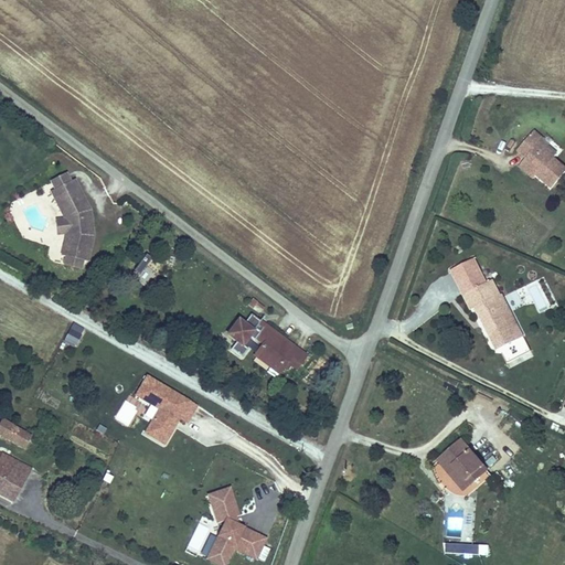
[(534,152),(550,166),(547,168),(563,182),(564,179),(564,152),(564,151),(564,149),(553,138),(554,137),(546,129),(532,146),(536,150),(534,152)]
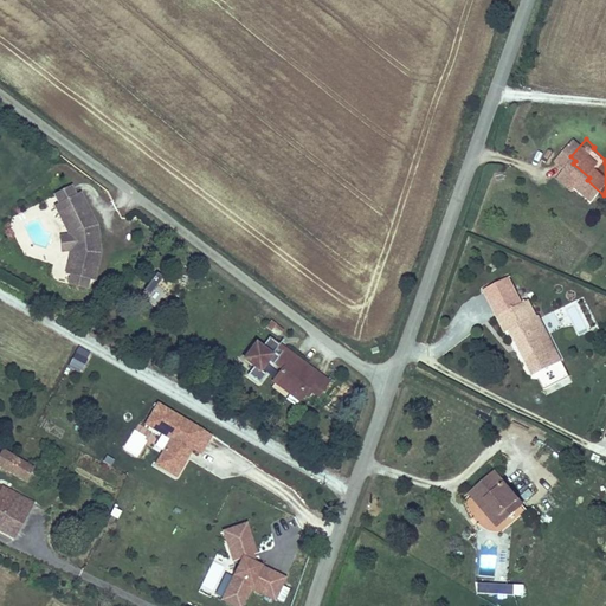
[(605,148),(599,142),(594,147),(593,148),(605,160),(605,148)]
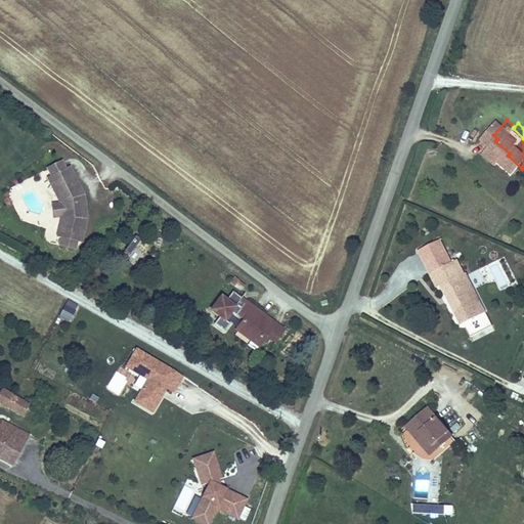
[(504,160),(508,156),(510,154),(495,141),(490,147),(504,160)]
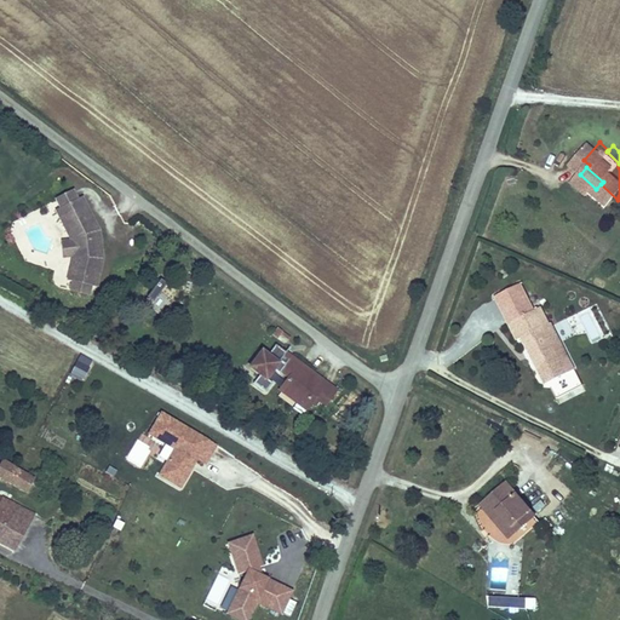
[(57,213),(73,205),(69,196),(53,205),(57,213)]
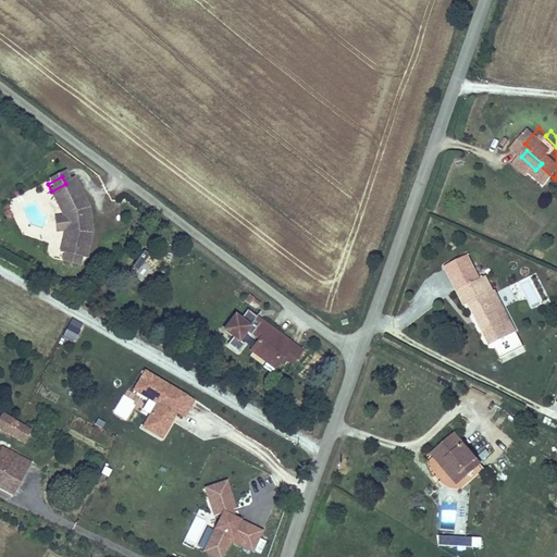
[(83,263),(89,238),(86,212),(71,182),(65,184),(51,192),(47,194),(61,220),(62,236),(58,257),(63,258),(78,262),(83,263)]
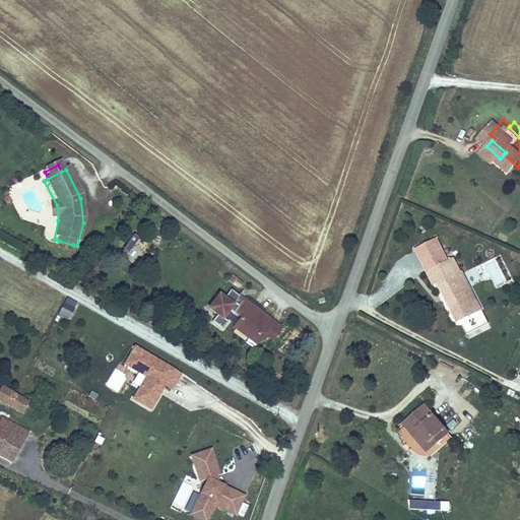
[(58,220),(57,205),(49,206),(51,221),(58,220)]
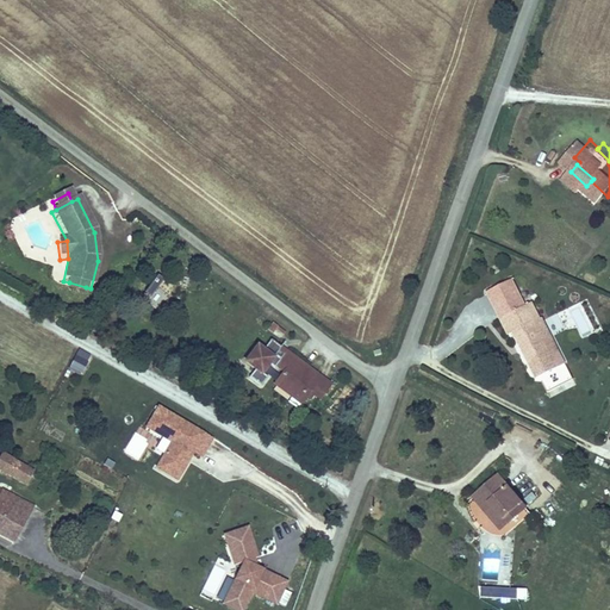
[(86,287),(69,282),(67,291),(83,296),(86,287)]
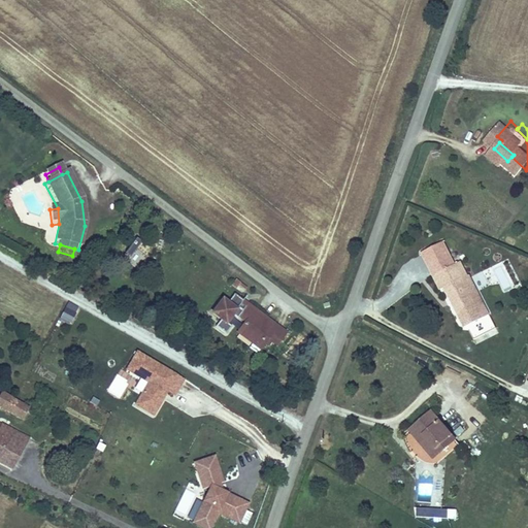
[(485,322),(465,282),(469,279),(463,265),(437,276),(444,292),(448,290),(467,331),(469,330),(475,343),(497,333),(491,319),(485,322)]
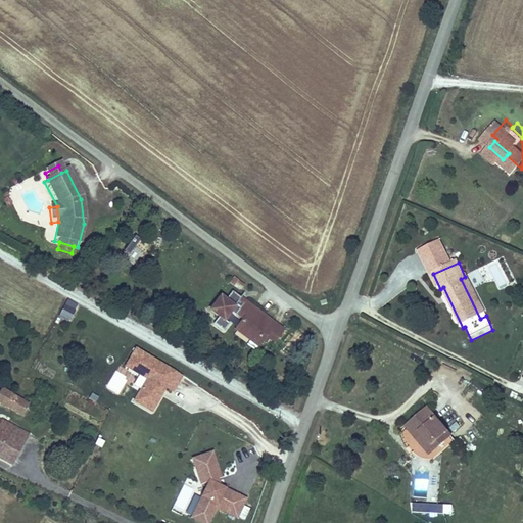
[(230,281),(240,288),(244,281),(234,275),(230,281)]
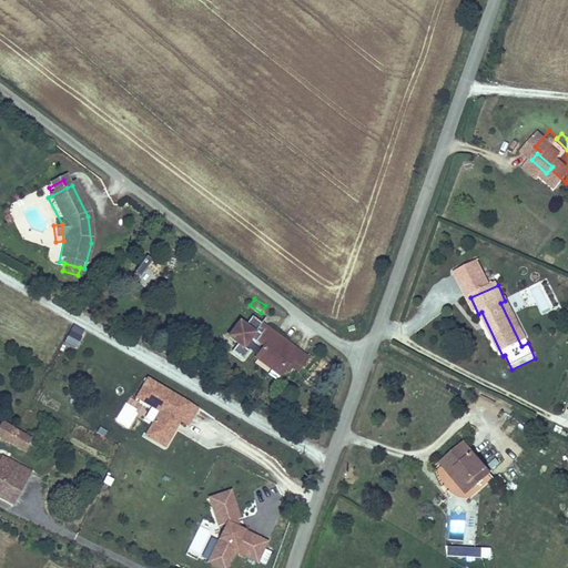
[(500,303),(521,346),(528,343),(507,300),(505,301),(500,303)]
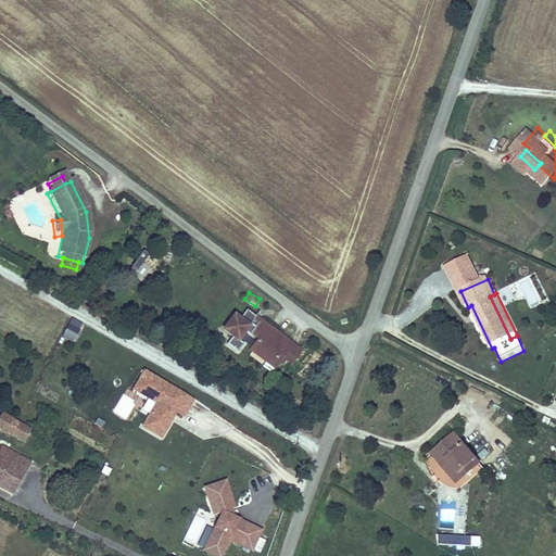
[(241,349),(247,341),(241,338),(247,328),(252,331),(258,335),(256,338),(251,344),(276,362),(283,352),(287,355),(298,341),(289,335),(287,338),(261,320),(257,325),(252,320),(257,313),(248,306),(241,316),(236,313),(226,328),(235,333),(229,341),(241,349)]
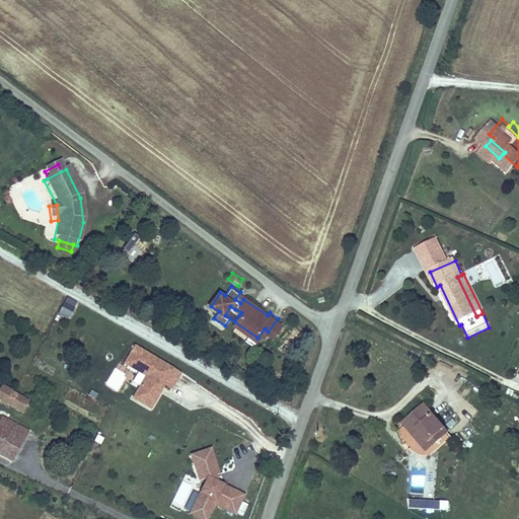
[(243,299),(268,315),(270,312),(245,295),(243,299)]
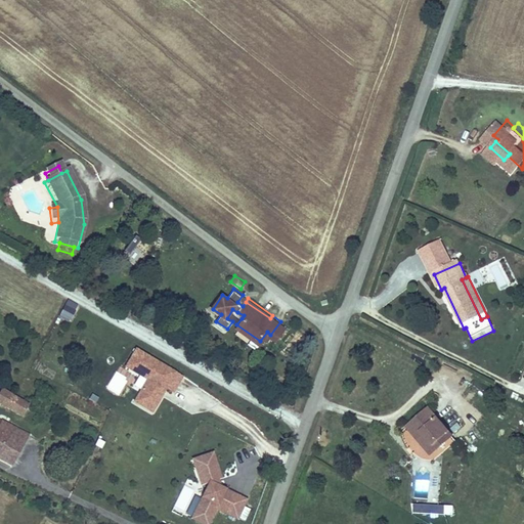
[(68,300),(60,316),(72,321),(79,305),(68,300)]
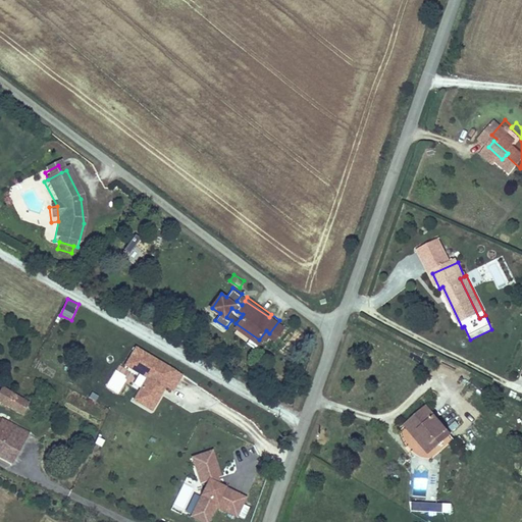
[(181,376),(134,348),(121,368),(144,380),(132,402),(152,414),(164,390),(171,395),(181,376)]
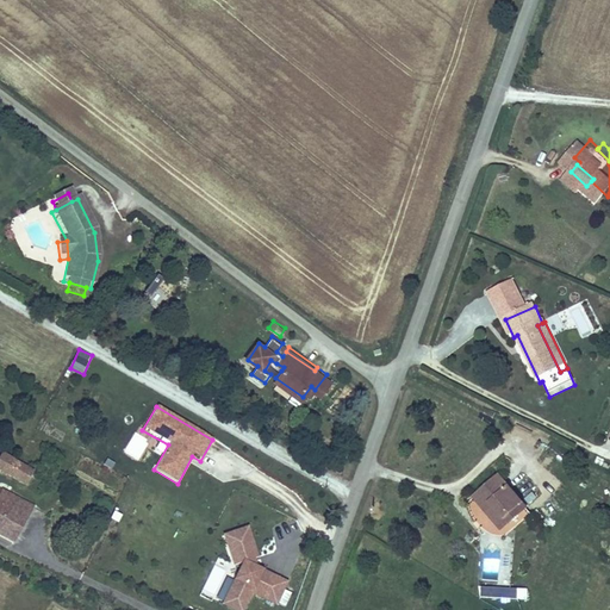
[(609,417),(597,455),(609,459),(609,417)]
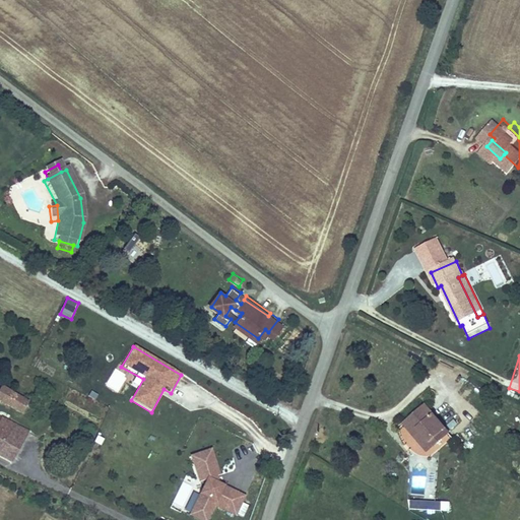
[(27,406),(1,391),(0,392),(0,406),(20,418),(27,406)]
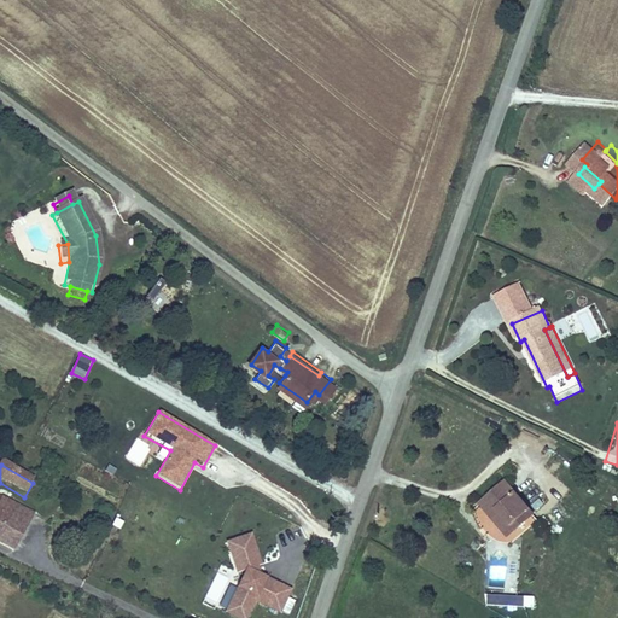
[(536,516),(509,483),(484,503),(495,516),(501,509),(519,530),(536,516)]
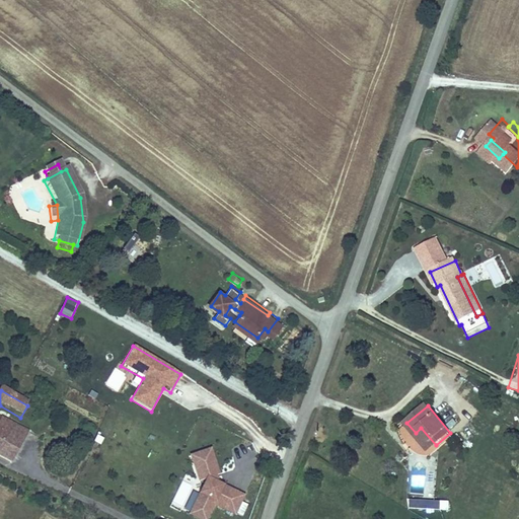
[(0,451),(13,428),(0,420),(0,451)]
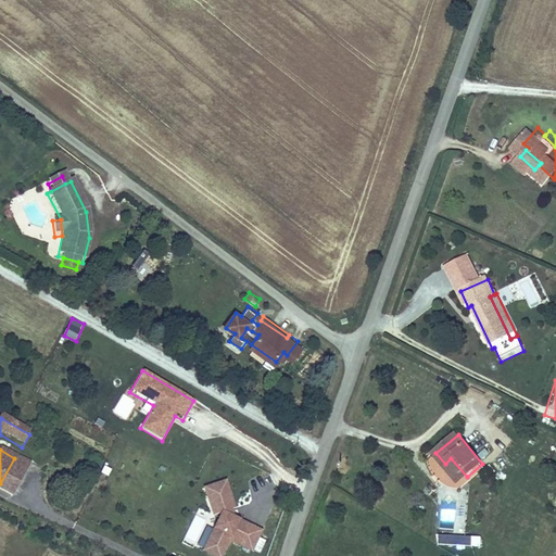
[(29,465),(14,458),(0,483),(0,493),(9,497),(29,465)]
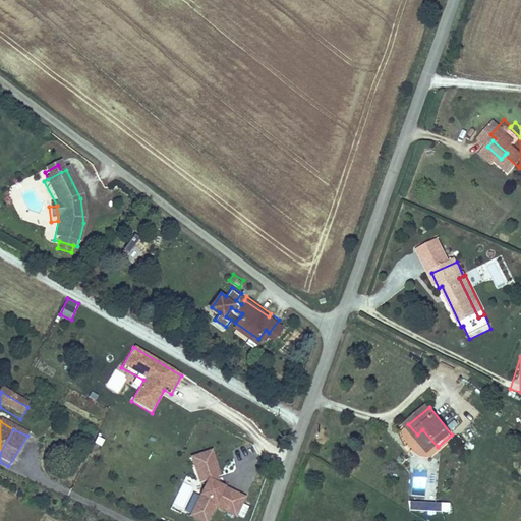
[(431,452),(438,447),(422,429),(417,435),(431,452)]
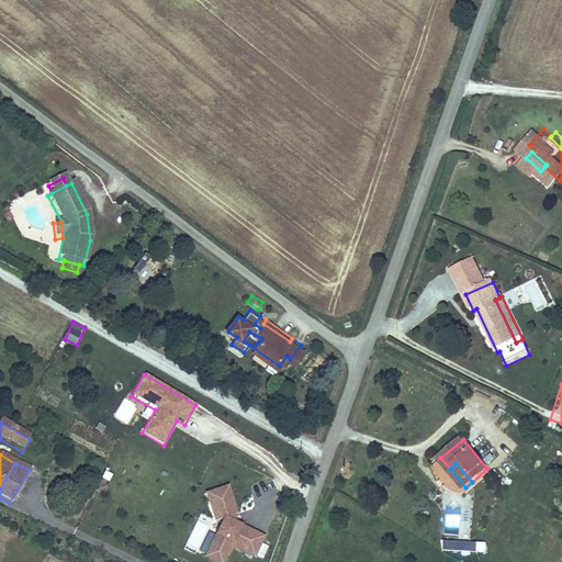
[(237,516),(227,486),(203,494),(213,524),(215,524),(216,527),(199,559),(205,561),(225,561),(232,550),(254,560),(263,536),(237,524),(233,517),(237,516)]
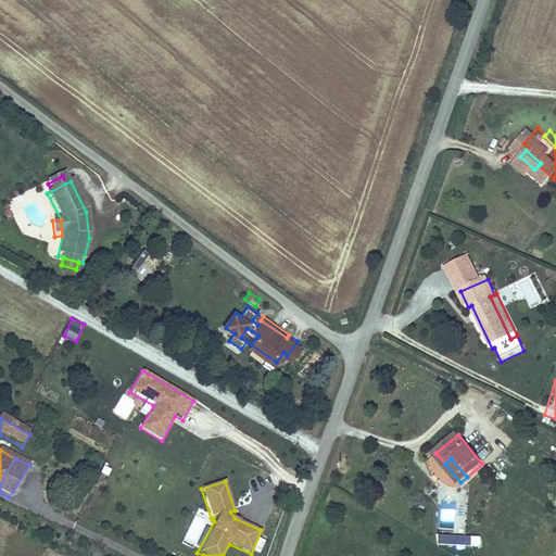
[(437,535),(437,545),(480,547),(481,536),(437,535)]
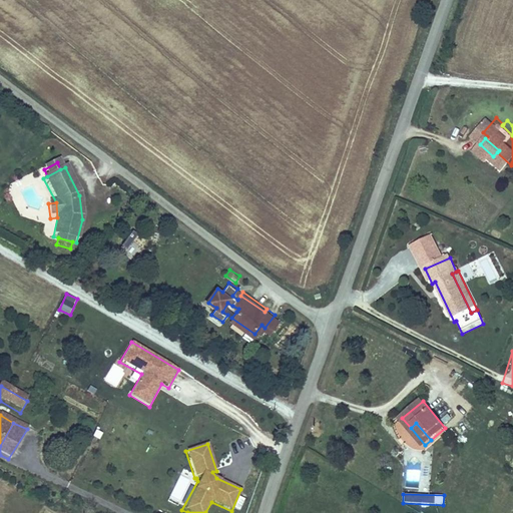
[(241,510),(244,499),(238,498),(235,509),(241,510)]
